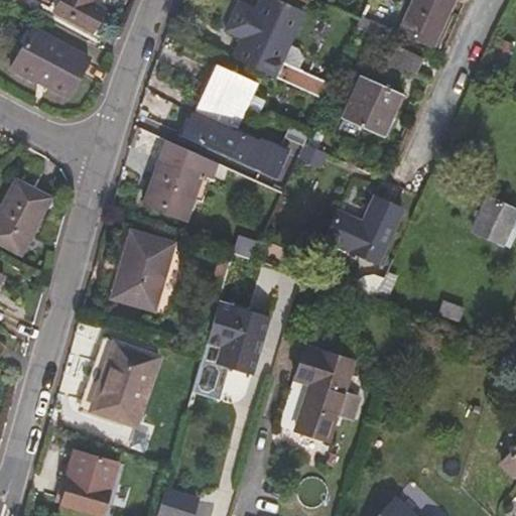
[(92,4),(93,0),(59,0),(54,11),(92,30),(103,10),(92,4)]
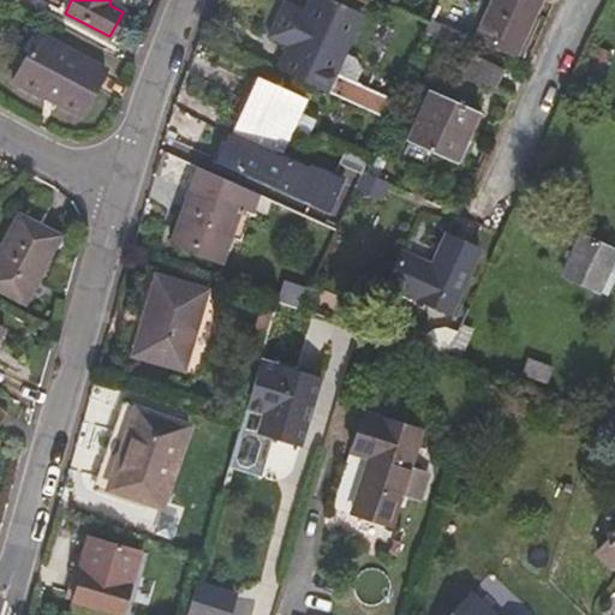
[(345,53),(363,12),(335,0),(309,0),(305,11),(284,1),(268,36),(290,46),(278,70),(317,87),(387,119),(395,99),(357,82),(335,72),(345,53)]
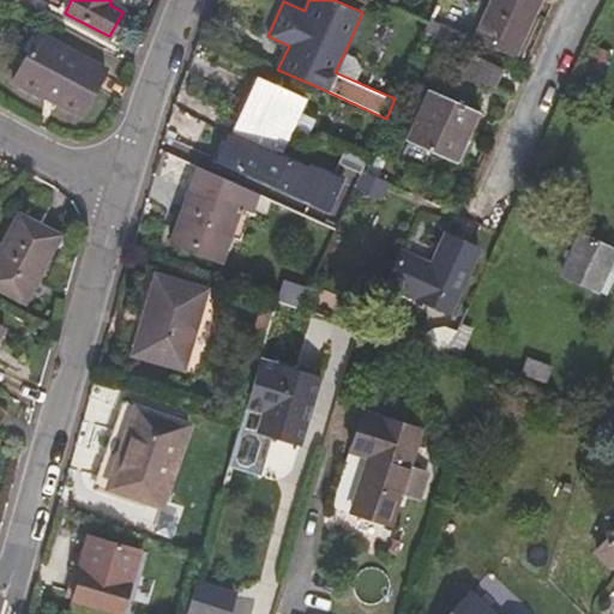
[(534,17),(541,0),(491,0),(474,37),(516,56),(534,17)]
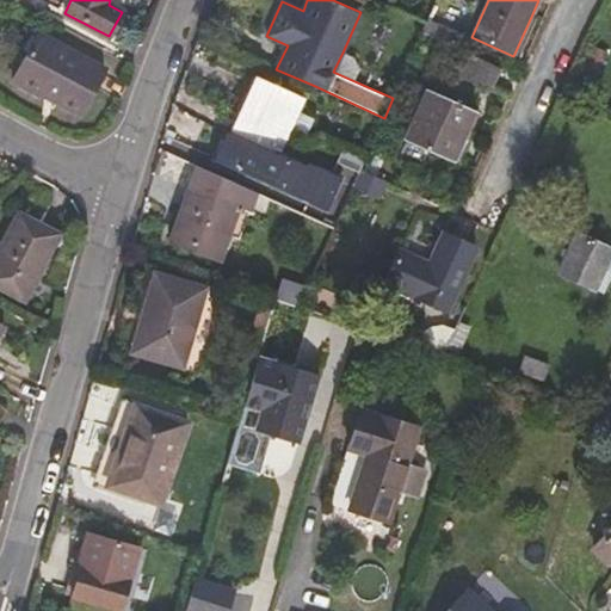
[(531,17),(513,56),(519,60),(538,20),(531,17)]
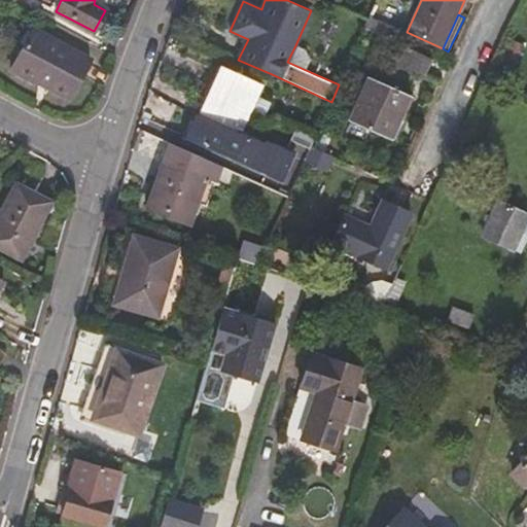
[(370,16),(363,28),(389,39),(393,28),(370,16)]
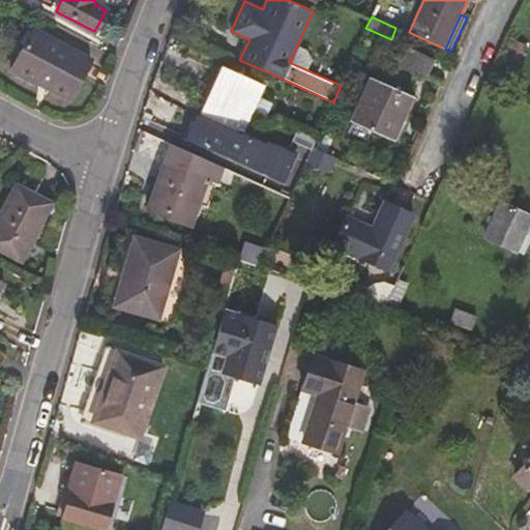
[(88,59),(33,30),(12,71),(38,86),(39,83),(69,99),(88,59)]
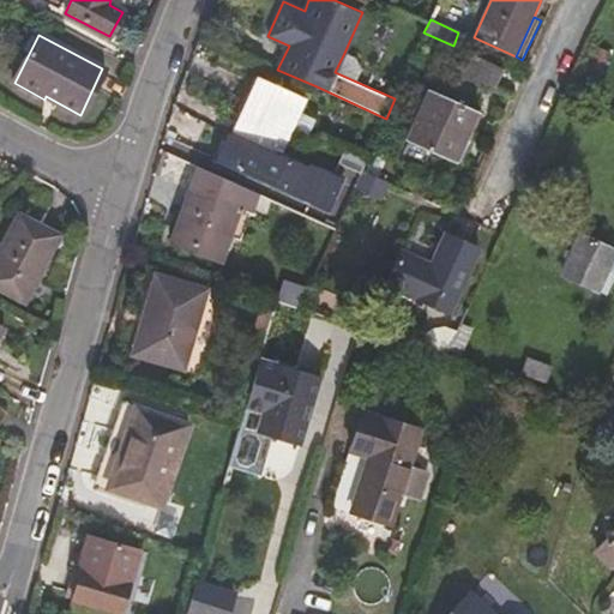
[(344,53),(335,72),(356,82),(362,70),(356,59),(344,53)]
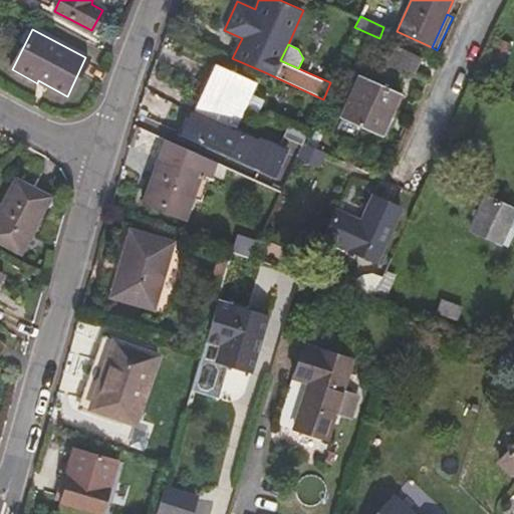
[(415,74),(423,57),(397,46),(390,62),(415,74)]
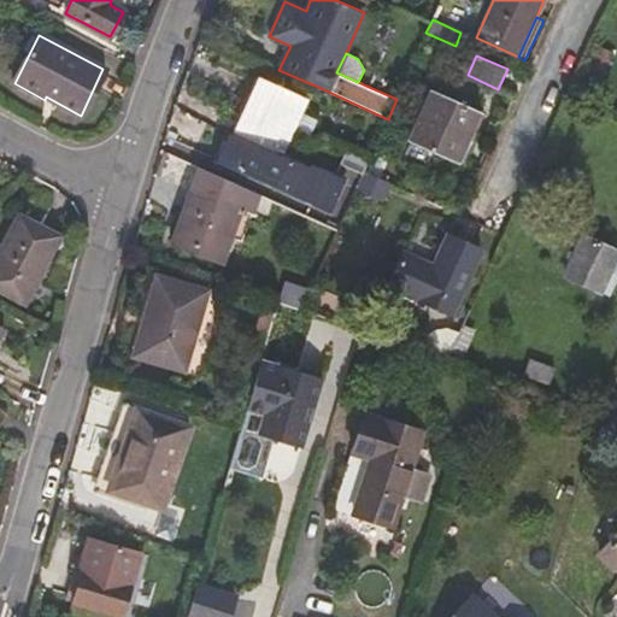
[(280,157),(307,98),(258,75),(221,159),(328,207),(340,180),(312,168),(310,171),(280,157)]
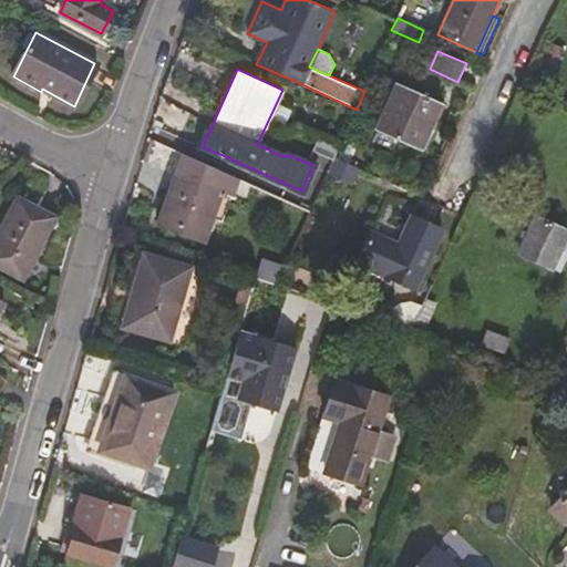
[(422,150),(443,103),(395,82),(374,129),(422,150)]
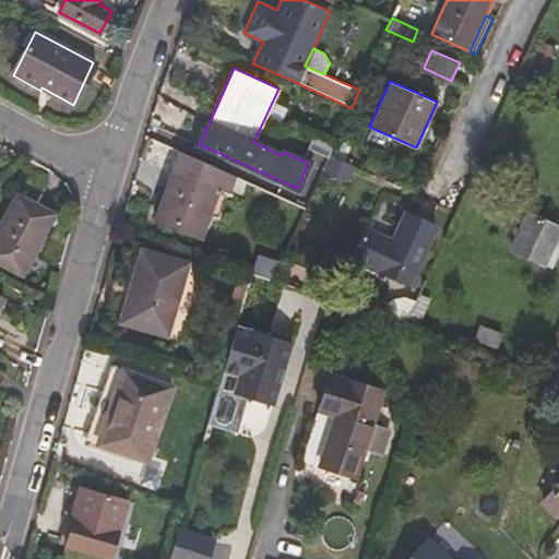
[(330,156),(342,162),(351,142),(339,137),(330,156)]
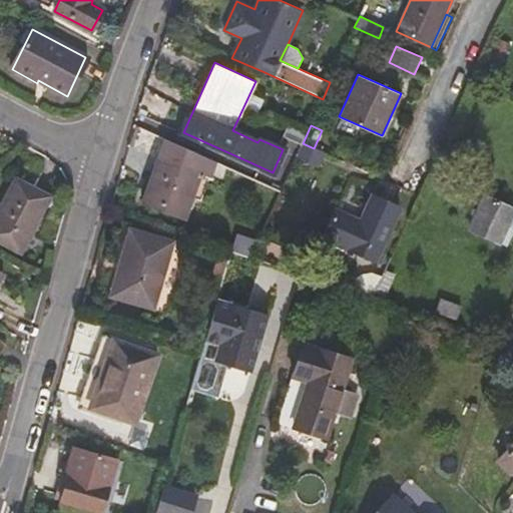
[(303,143),(297,159),(319,168),(326,153),(314,148),(303,143)]
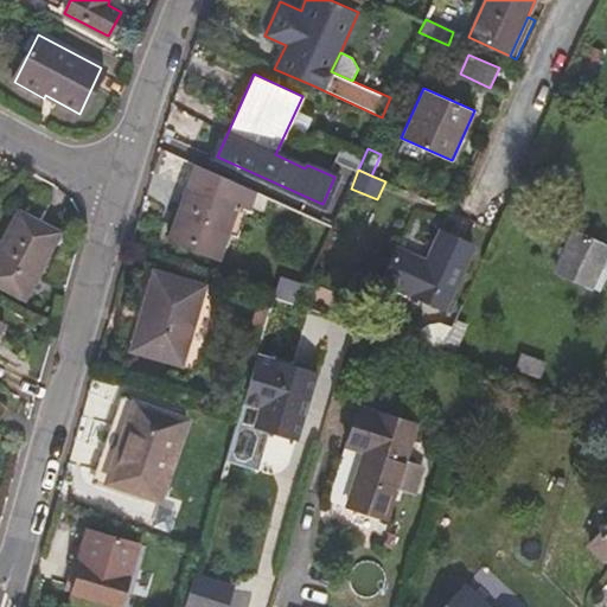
[(218,261),(237,204),(186,186),(166,243),(218,261)]
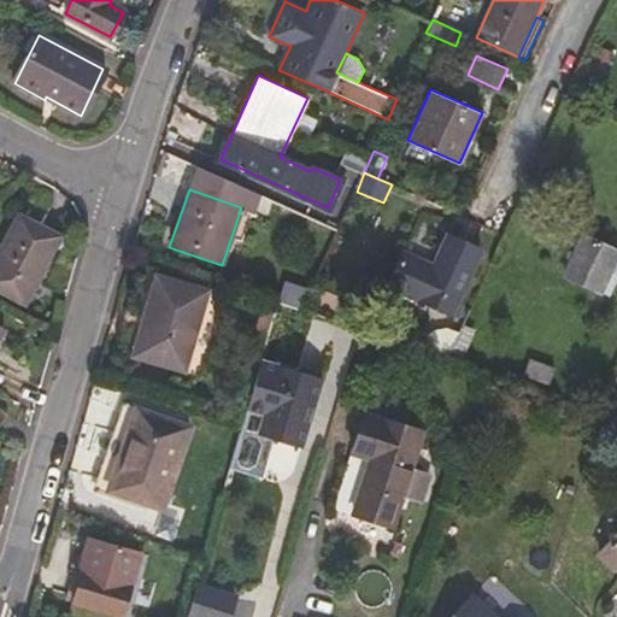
[(40,269),(58,235),(18,213),(0,247),(0,291),(25,304),(43,270),(40,269)]
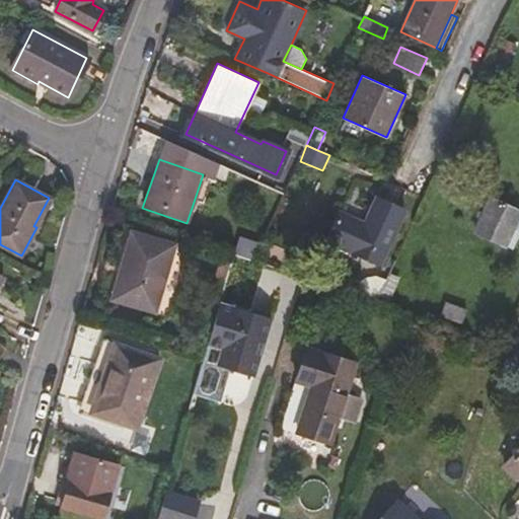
[(383,257),(405,210),(376,197),(365,222),(337,210),(322,242),(380,265),(383,257)]
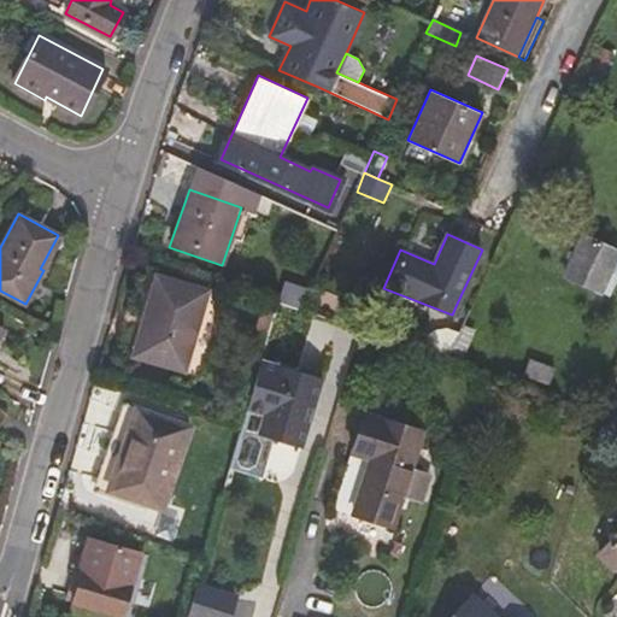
[(610,298),(616,280),(616,248),(583,234),(564,277),(610,298)]
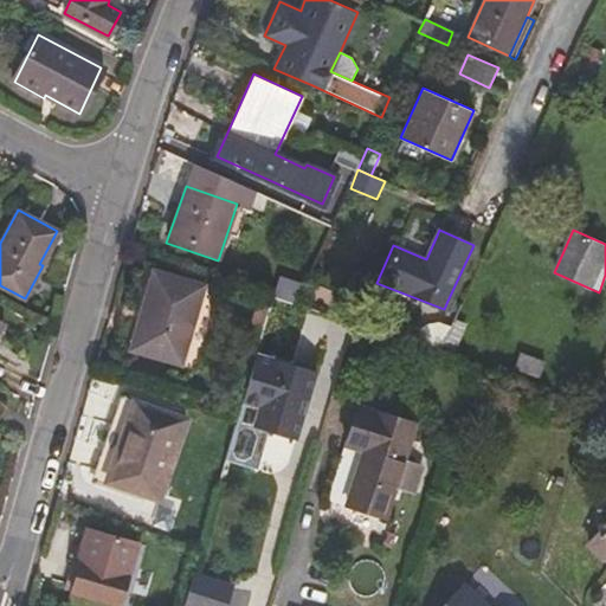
[(43,265),(60,232),(57,231),(39,264),(43,265)]
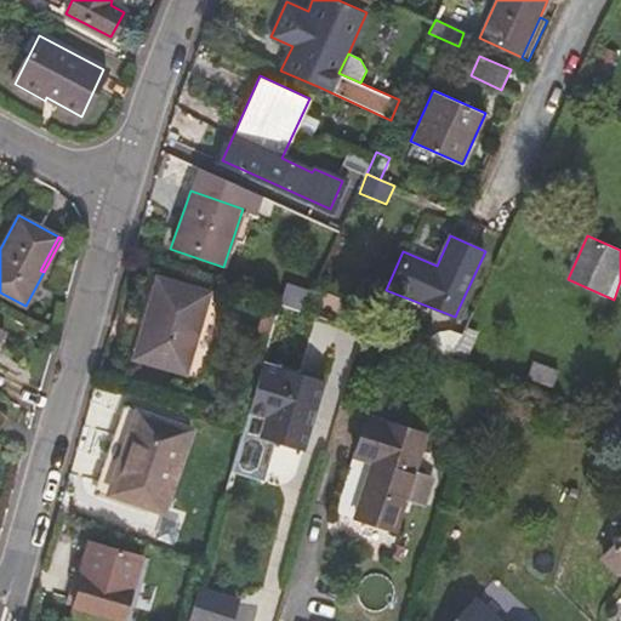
[(187,372),(210,291),(157,275),(144,317),(147,318),(136,358),(187,372)]
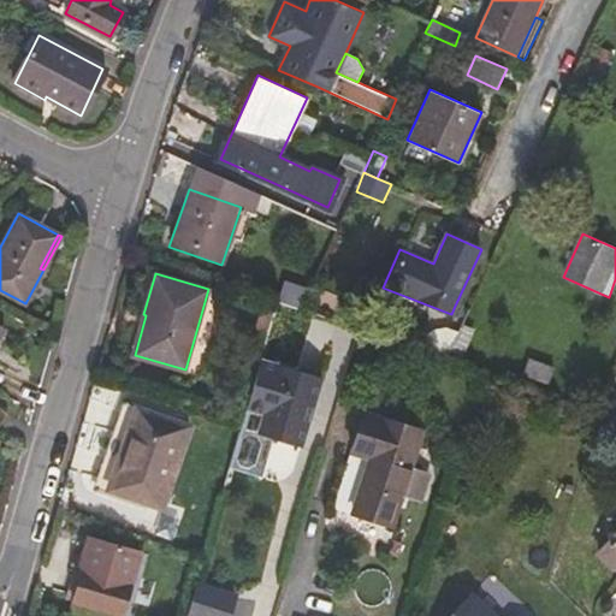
[(549,384),(555,368),(527,359),(522,374),(549,384)]
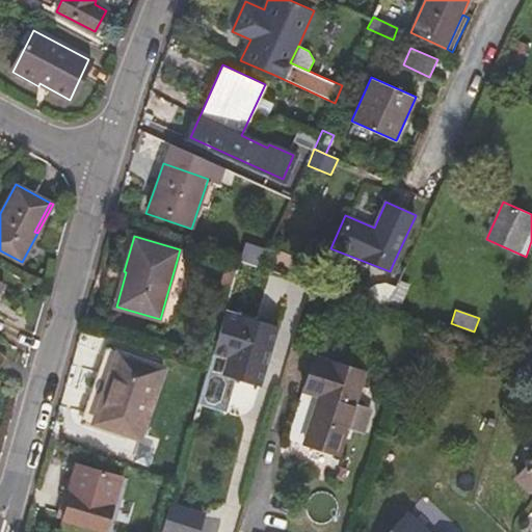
[(276,327),(223,314),(198,403),(221,409),(230,379),(235,380),(260,388),(276,327)]
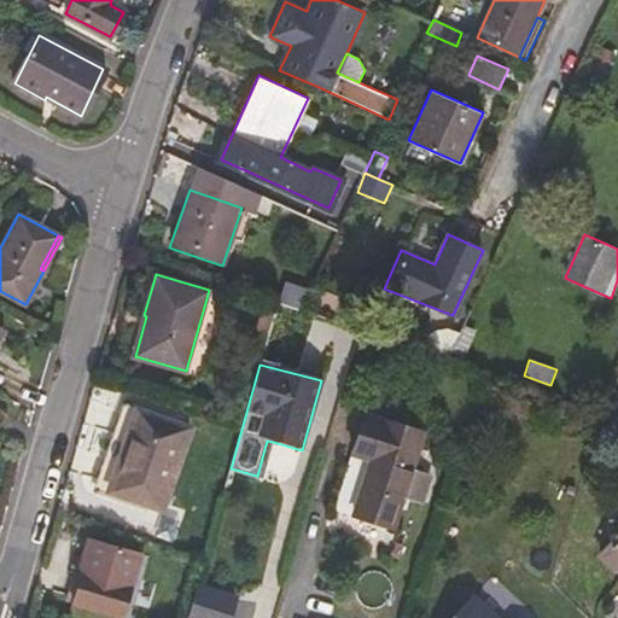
[(163,509),(191,427),(124,404),(95,487),(163,509)]
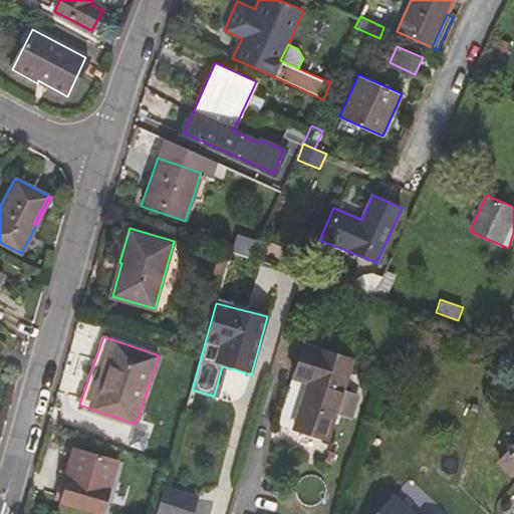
[(352,357),(304,341),(279,419),(294,424),(329,435),(335,415),(351,420),(359,395),(342,389),(352,357)]
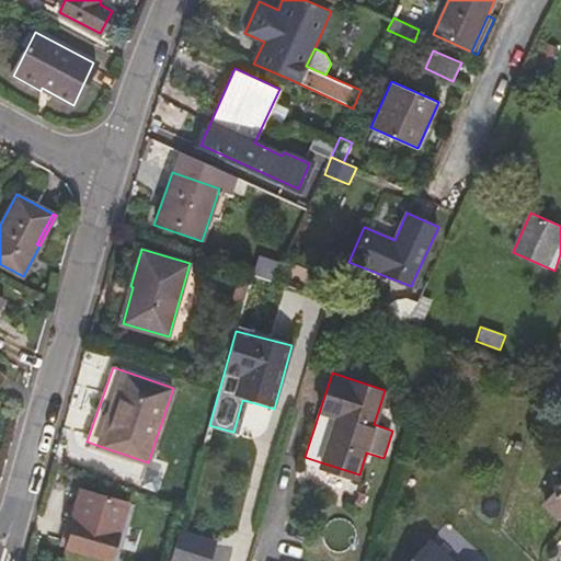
[(239,433),(248,401),(242,400),(233,432),(239,433)]
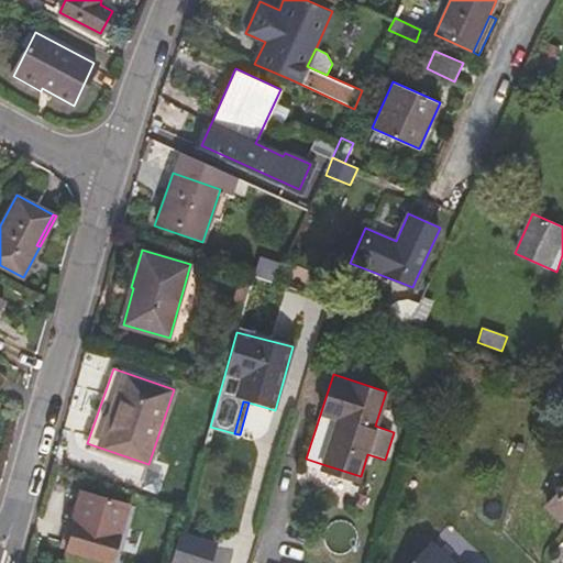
[(562,487),(547,505),(562,519),(562,487)]
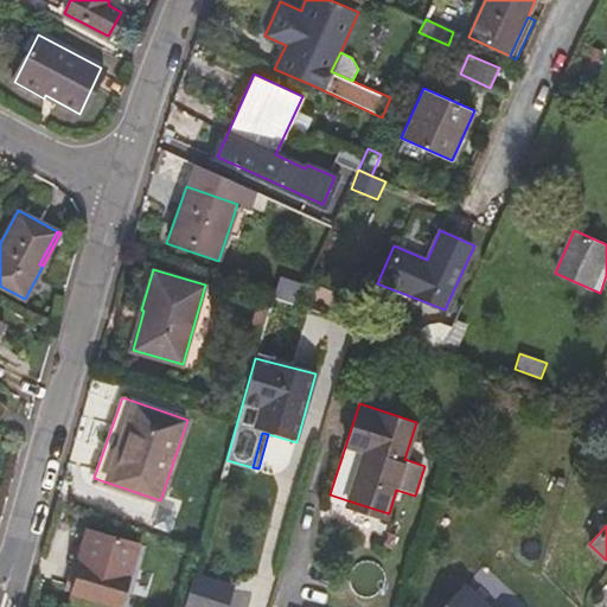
[(116,606),(135,543),(87,528),(81,549),(83,549),(71,592),(116,606)]
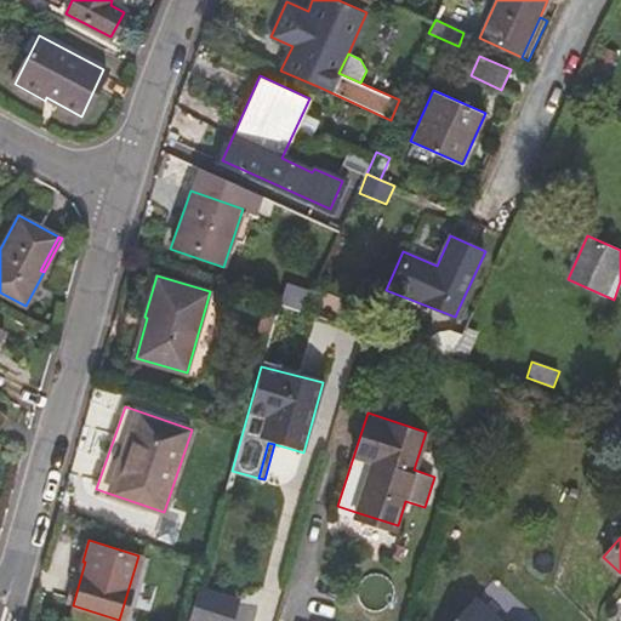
[(490,591),(478,603),(496,620),(519,620),(522,620),(490,591)]
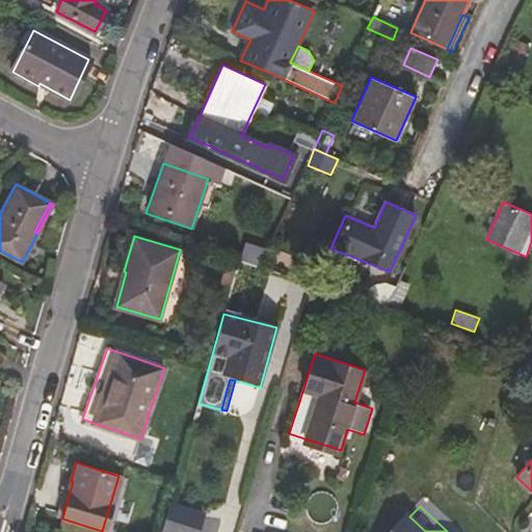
[(425,531),(409,516),(406,514),(389,531),(425,531)]
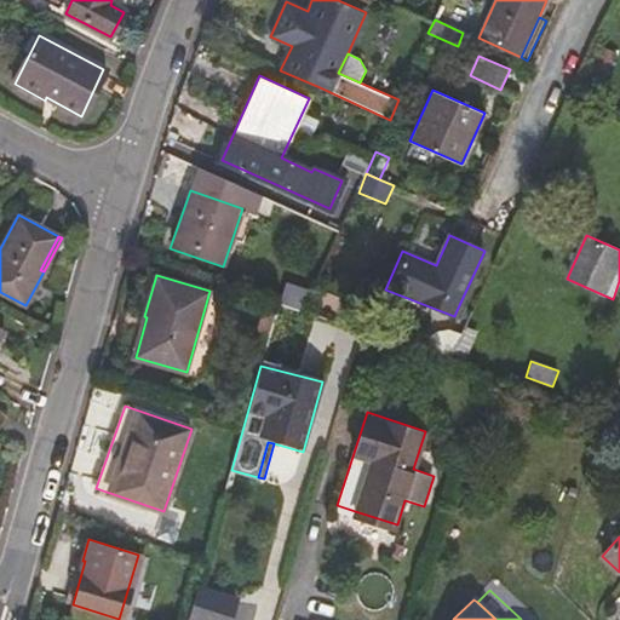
[(227,619),(229,614),(193,602),(187,619),(227,619)]
